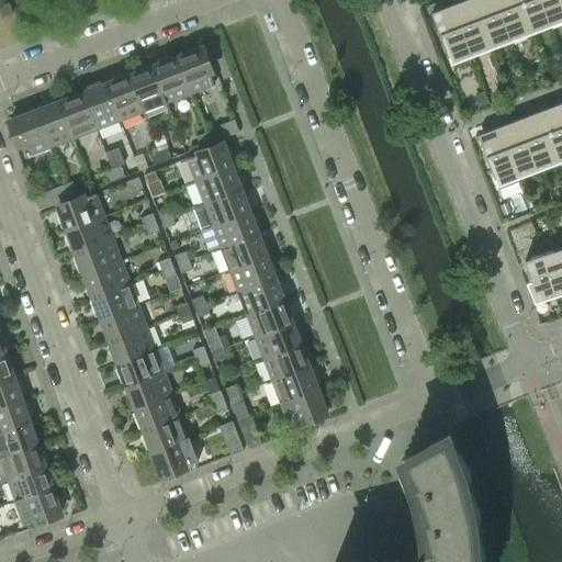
[(469,49),(454,9),(452,4),(442,8),(440,0),(428,4),(449,57),(469,49)]
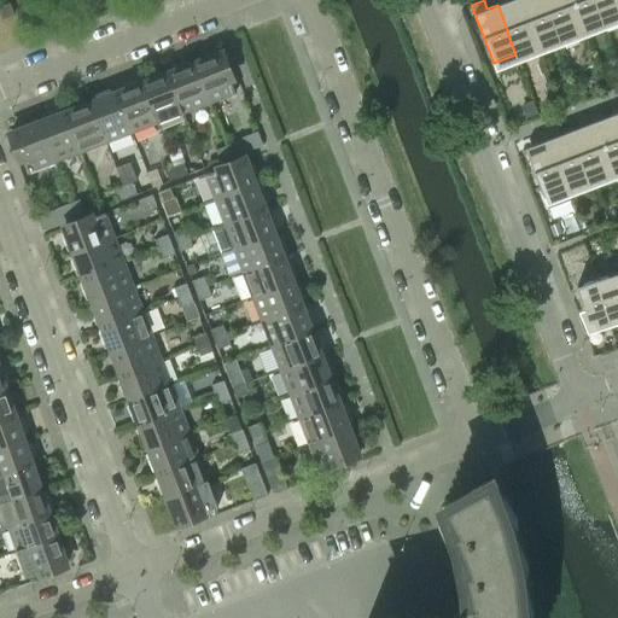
[(507,0),(497,5),(500,10),(516,54),(537,46),(519,0),(507,0)]
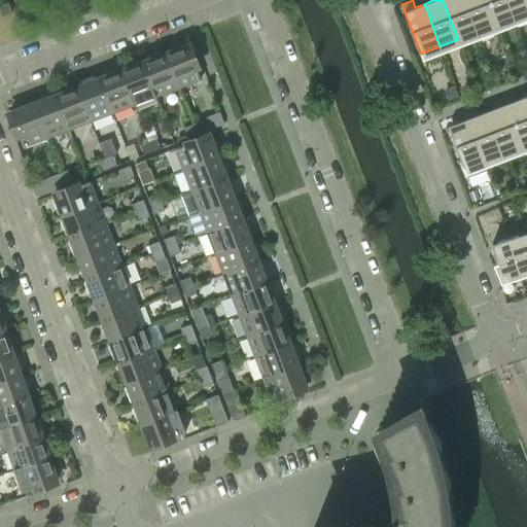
[(464,0),(443,0),(458,39),(477,32),(464,0)]
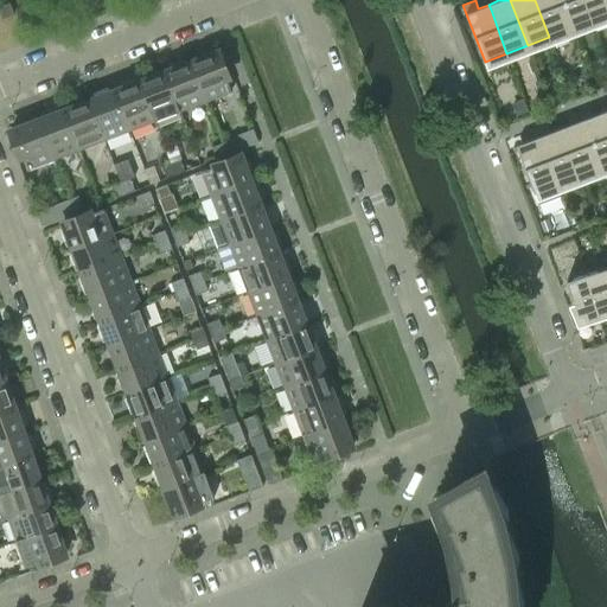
[(570,29),(558,0),(535,0),(549,37),(570,29)]
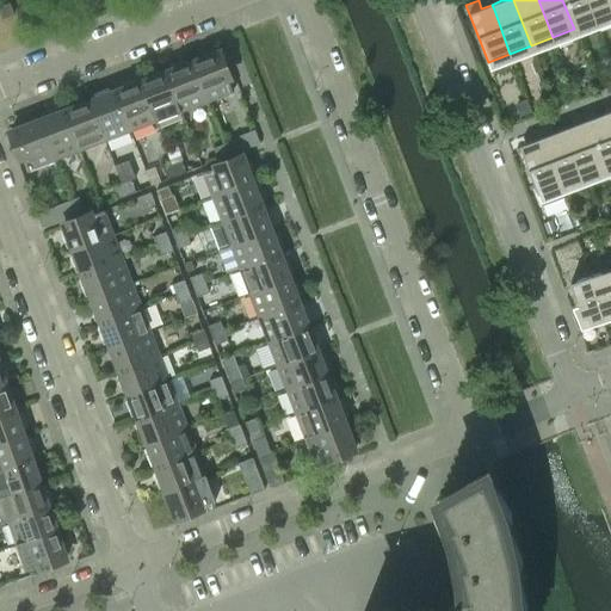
[(587,0),(562,0),(574,29),(596,20),(587,0)]
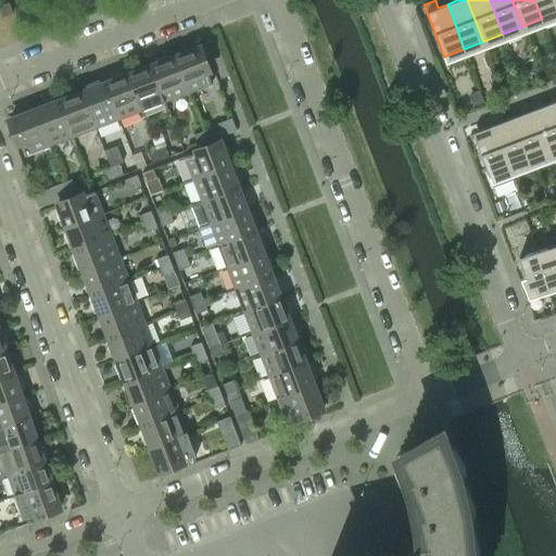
[(555,13),(555,0),(534,0),(542,19),(555,13)]
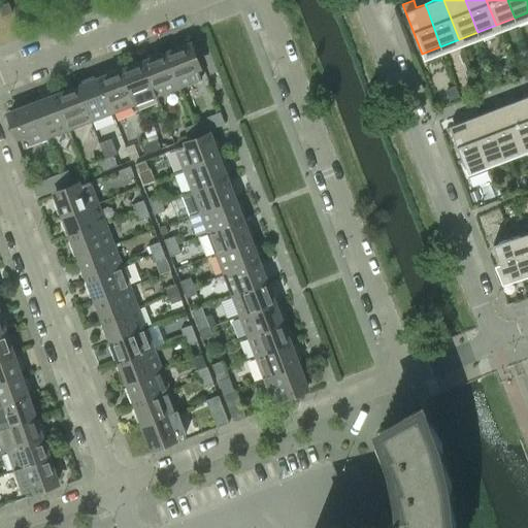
[(12,11),(8,2),(0,4),(0,8),(2,15),(12,11)]
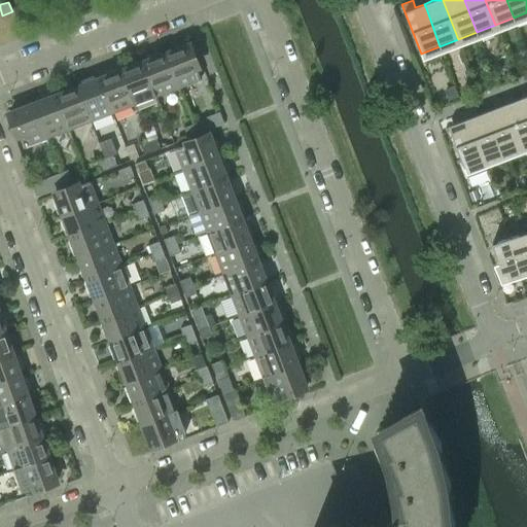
[(187,42),(165,50),(178,88),(201,78),(187,42)]
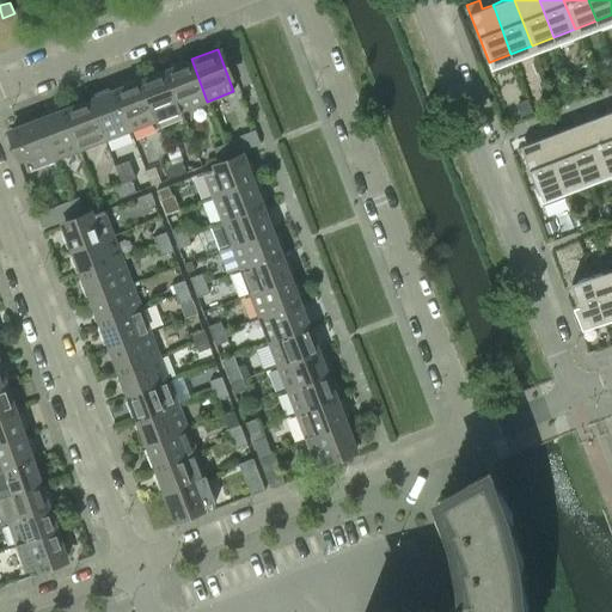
[(191,59),(165,69),(182,111),(207,102),(191,59)]
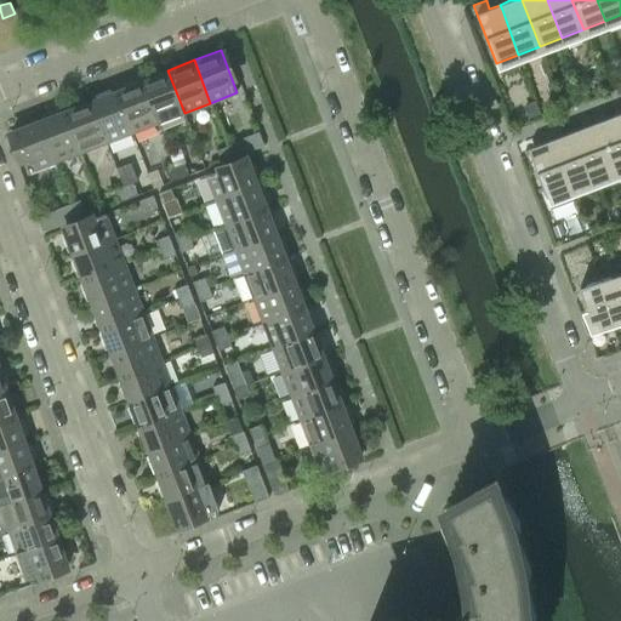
[(167,70),(142,80),(159,123),(184,113),(167,70)]
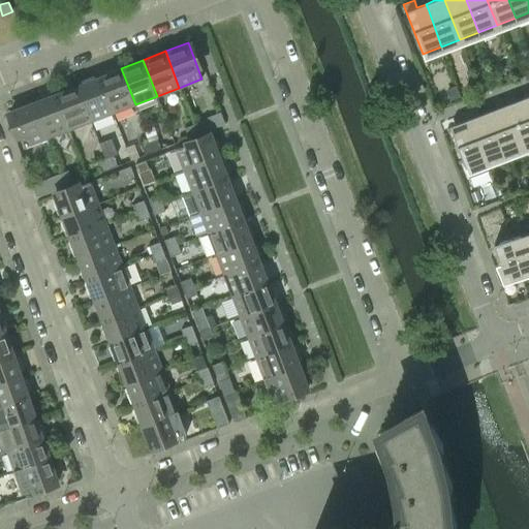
[(121,68),(99,76),(113,113),(135,104),(121,68)]
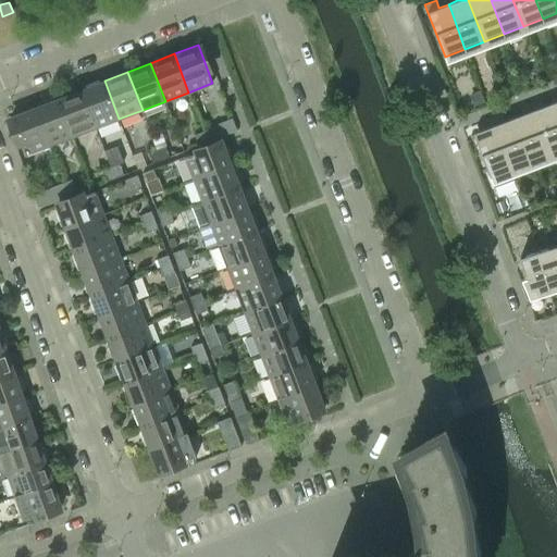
[(104,81),(82,89),(96,127),(119,119),(104,81)]
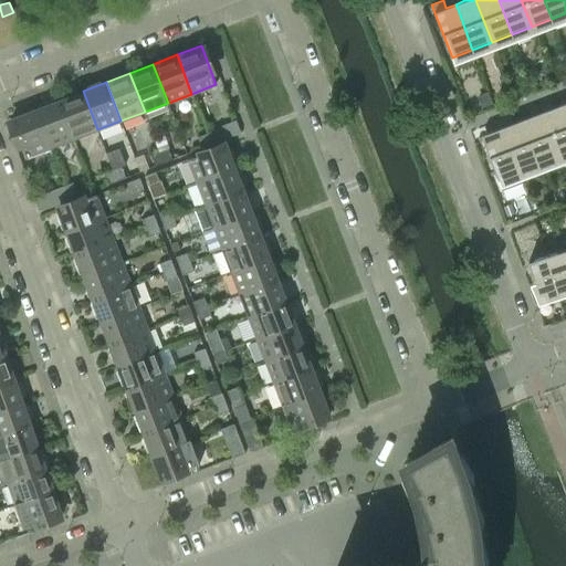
[(83,91),(59,100),(74,138),(97,129),(83,91)]
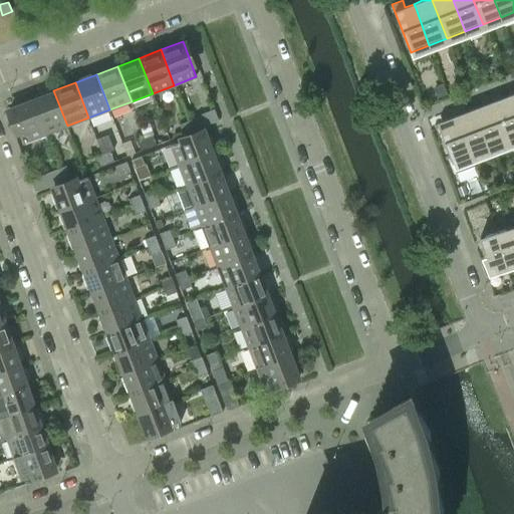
[(443,84),(435,87),(439,96),(446,93),(443,84)]
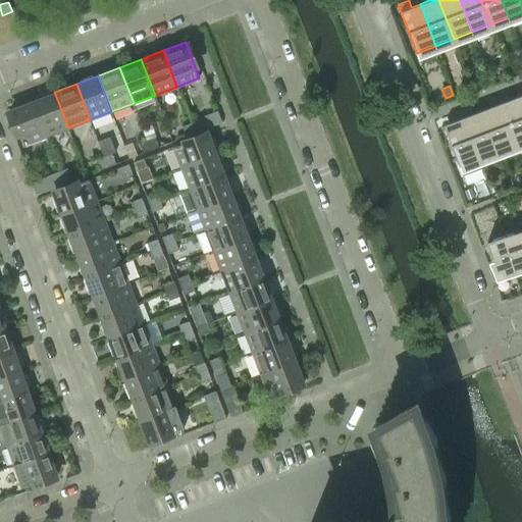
[(54,92),(33,100),(47,136),(68,127),(54,92)]
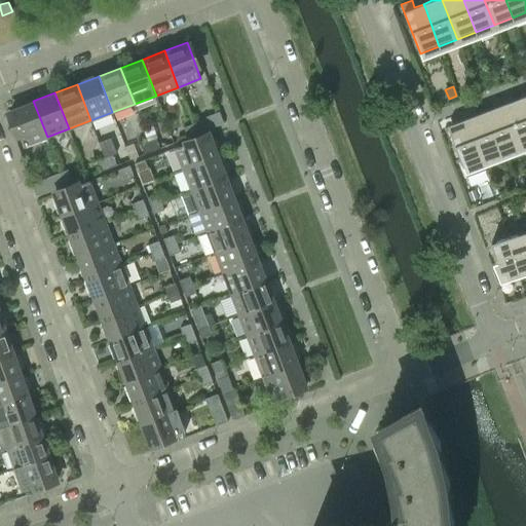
[(525,107),(522,97),(513,101),(511,94),(501,98),(520,146),(525,143),(525,107)]
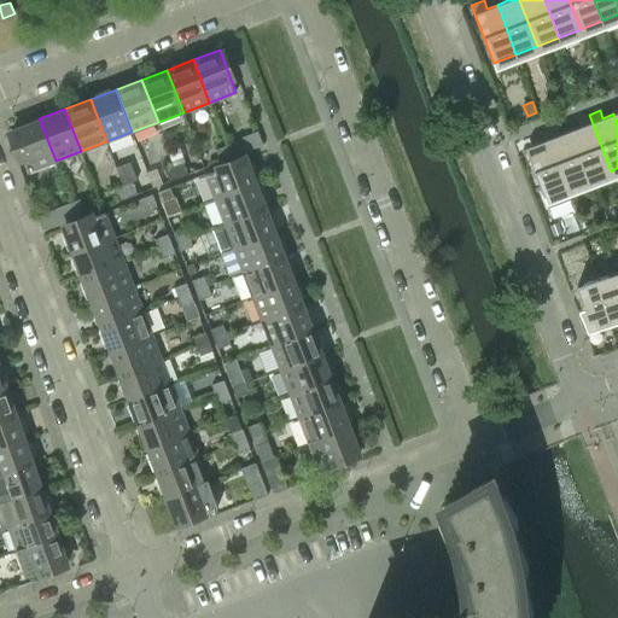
[(611,172),(589,115),(577,118),(581,127),(570,130),(589,180),(611,172)]
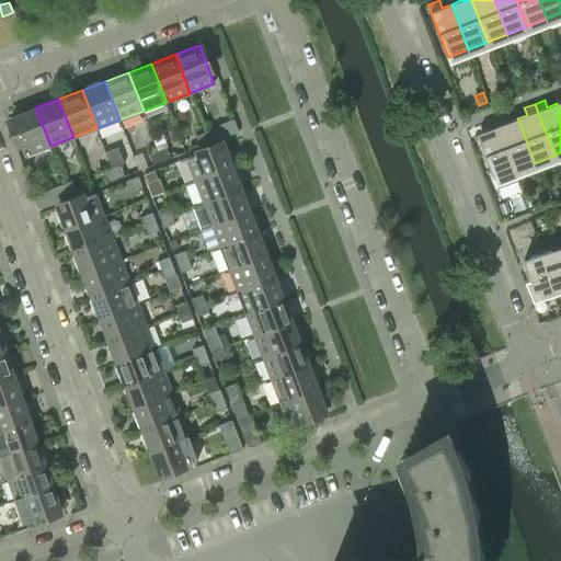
[(25,156),(50,146),(35,107),(11,117),(25,156)]
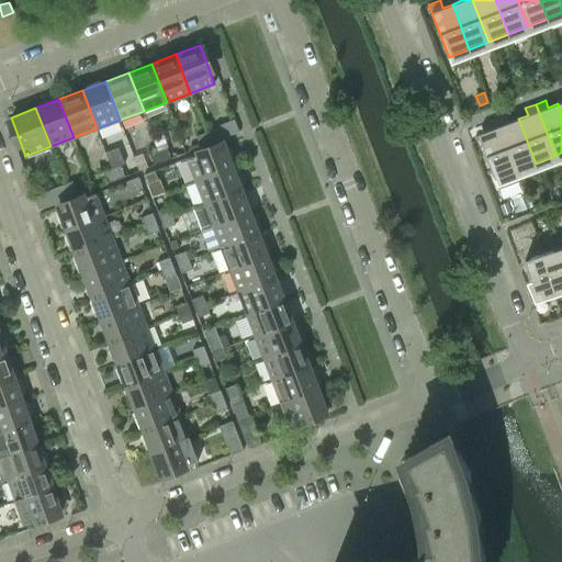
[(536,164),(518,119),(508,122),(506,115),(496,119),(516,171),(536,164)]
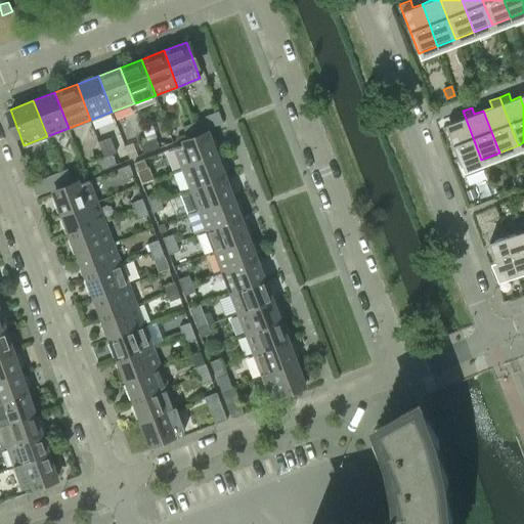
[(452,115),(455,121),(445,125),(462,167),(481,160),(463,111),(452,115)]
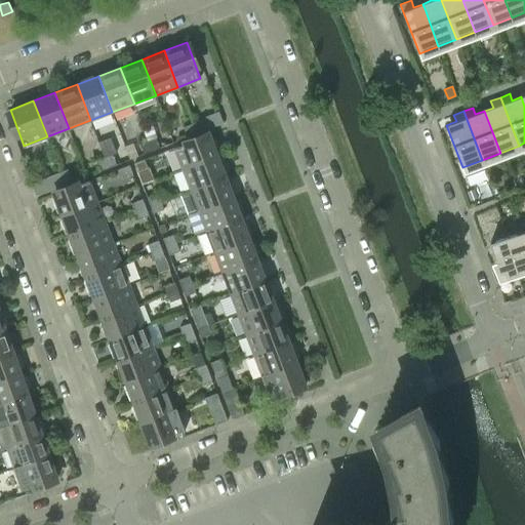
[(205,118),(192,123),(196,134),(208,129),(205,118)]
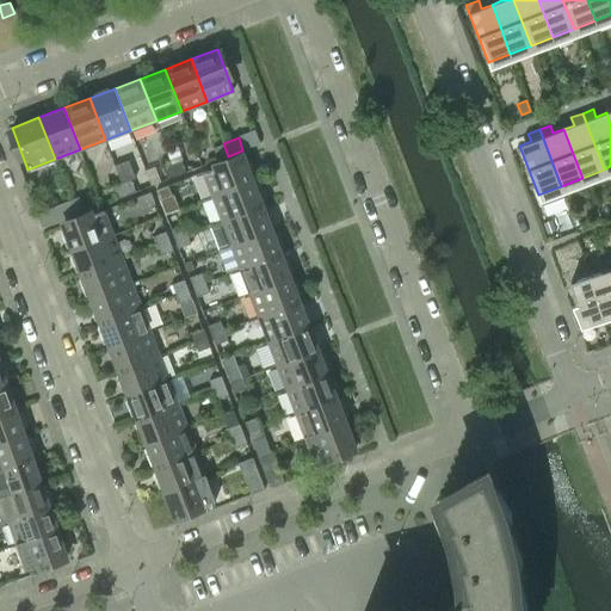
[(223,143),(214,147),(218,160),(228,156),(223,143)]
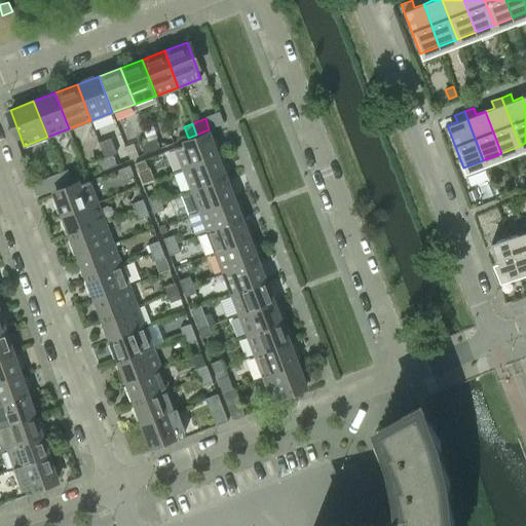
[(175,148),(183,170),(219,155),(211,134),(175,148)]
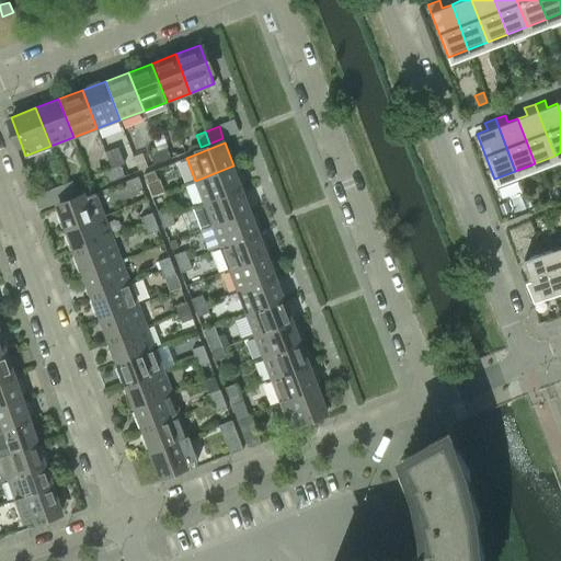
[(167,147),(158,150),(162,161),(171,158),(167,147)]
